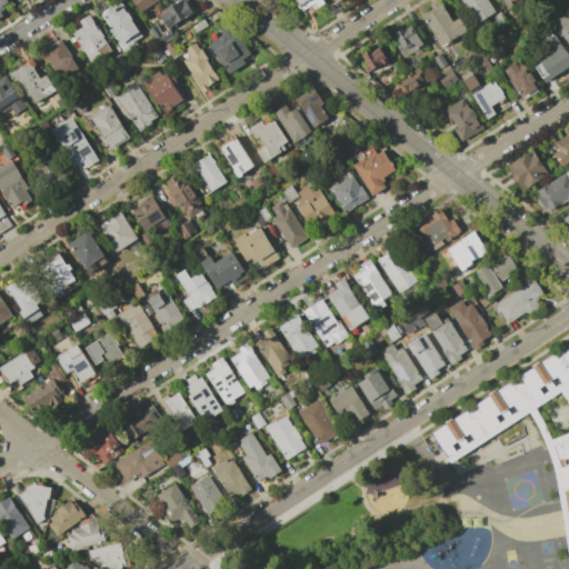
[(158,0),(141,11),(133,0),(158,0)]
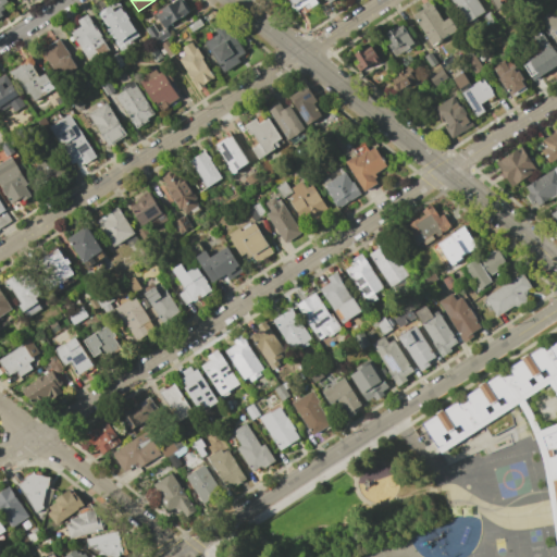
[(175,0),(183,0),(190,11),(164,27),(155,13),(175,0)]
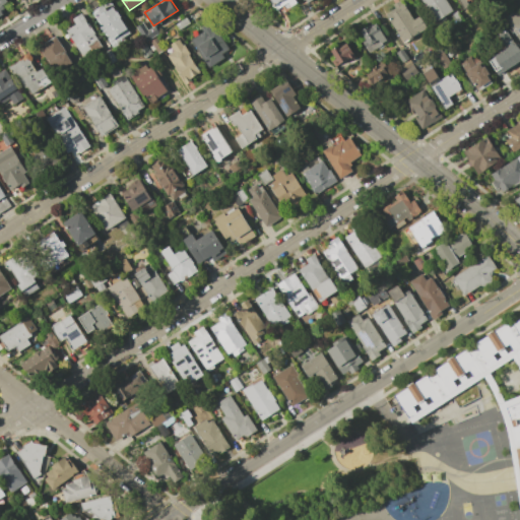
[(294,0),(296,2),(284,9),(281,5),(276,9),(270,0),(294,0)]
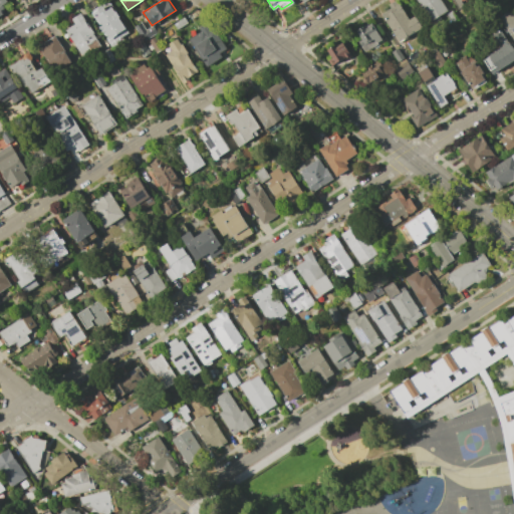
[(390,8),(388,4),(394,0),(396,4),(398,3),(408,19),(414,15),(421,27),(398,42),(379,14),(390,8)]
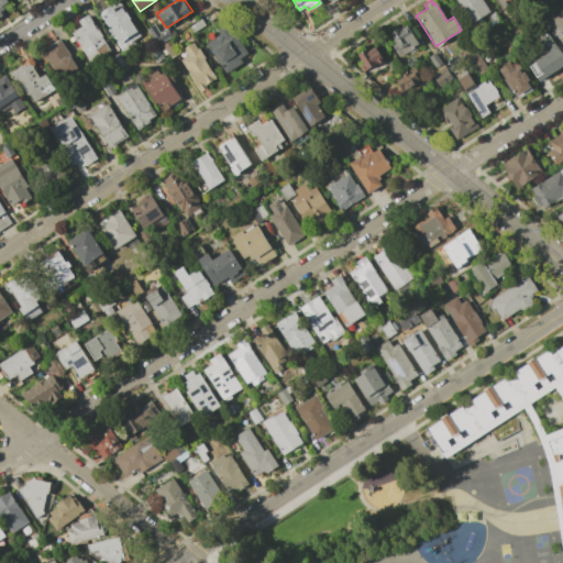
[(482,0),(489,11),(471,23),(455,0),(482,0)]
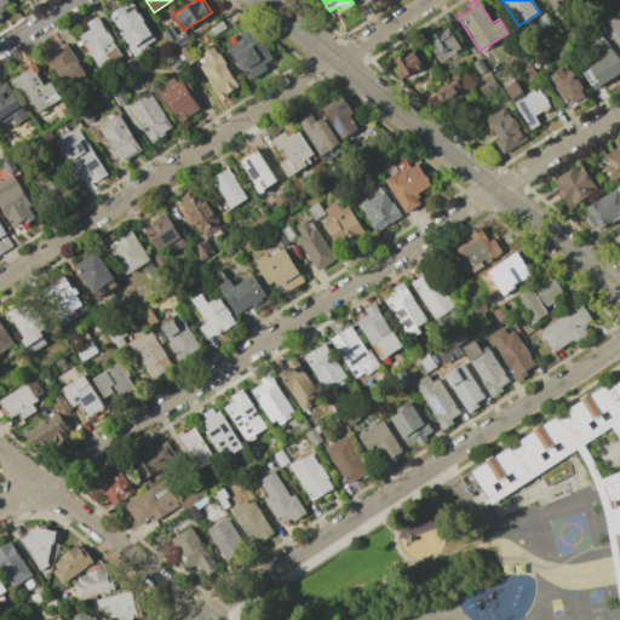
[(558,0),(557,1),(556,0),(554,1),(557,6),(552,10),(545,0),(558,0)]
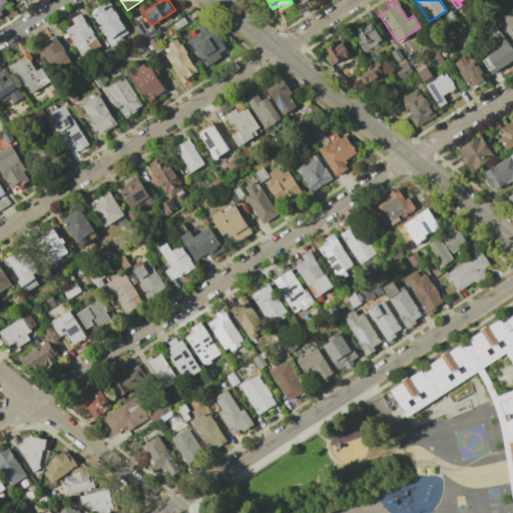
[(108,37),(91,10),(102,3),(106,9),(111,6),(128,33),(121,37),(123,40),(112,47),(107,38),(108,37)]
